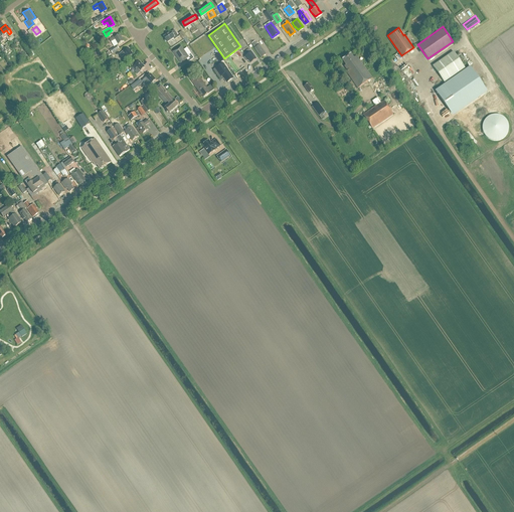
[(166,39),(166,40),(173,35),(174,37),(178,35),(173,28),(170,30),(163,35),(164,37),(164,38),(164,39),(165,39),(166,39)]
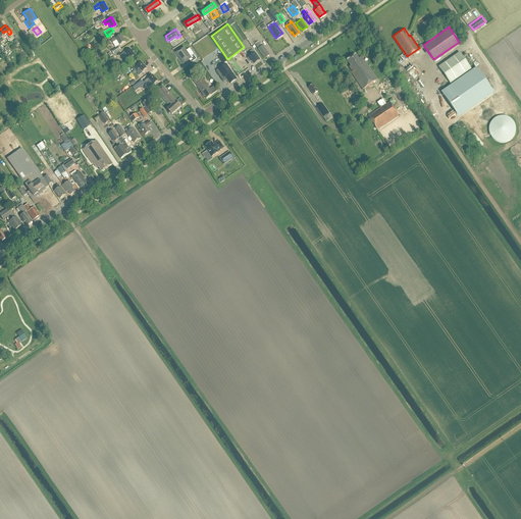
[(116,38),(118,43),(124,40),(120,33),(115,36),(115,35),(110,38),(112,40),(116,38)]
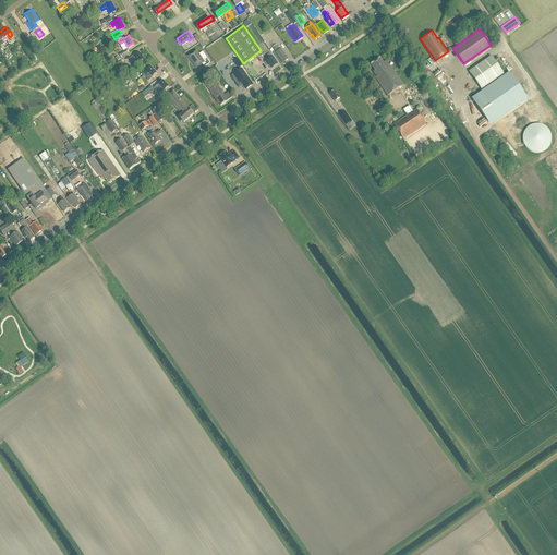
[(279,48),(276,43),(271,45),(282,60),(287,57),(280,47),(279,48)]
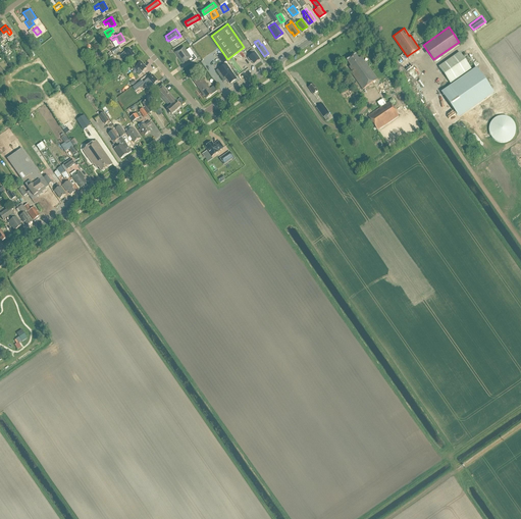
[(196,56),(192,51),(189,53),(183,45),(174,50),(183,61),(189,57),(191,60),(196,56)]
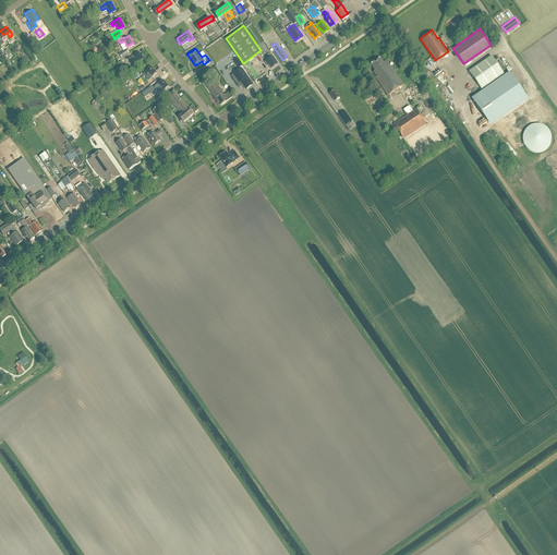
[(128,57),(130,60),(134,57),(138,61),(144,57),(138,50),(133,55),(133,53),(128,57)]
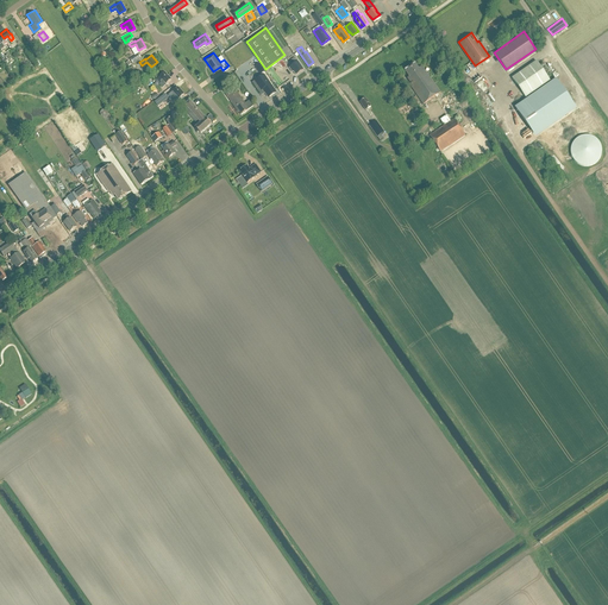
[(294,55),(289,58),(293,62),(288,65),(292,70),(293,69),(295,73),(302,68),(298,60),(296,60),(294,55)]
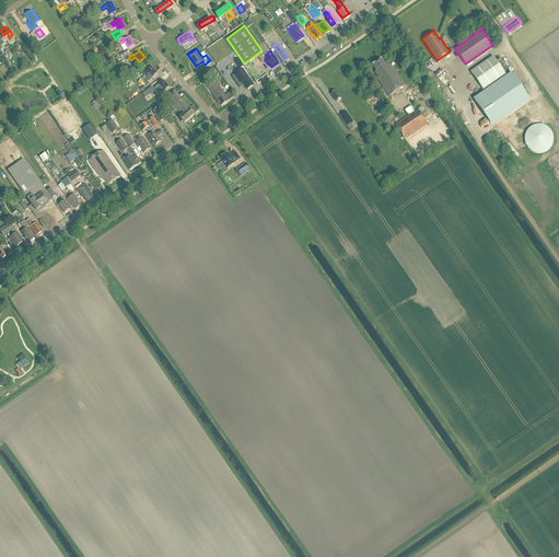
[(469,70),(480,85),(481,88),(504,72),(492,54),(469,70)]
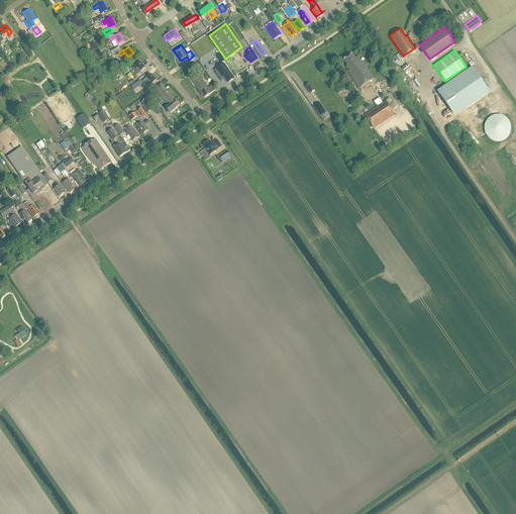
[(356,55),(354,57),(351,53),(343,59),(346,64),(344,65),(347,69),(346,70),(358,87),(373,77),(356,55)]
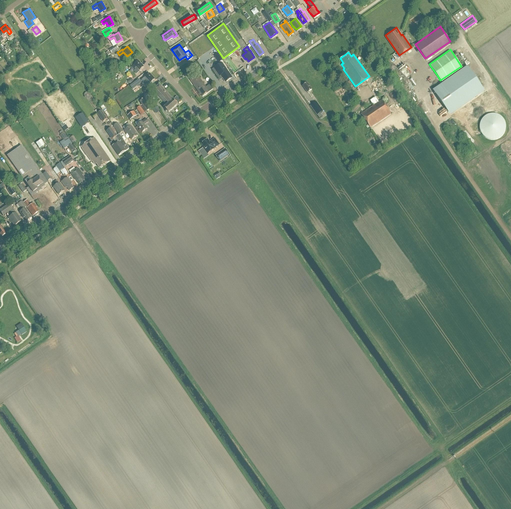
[(133,67),(135,65),(139,69),(143,65),(137,59),(131,65),(133,67)]
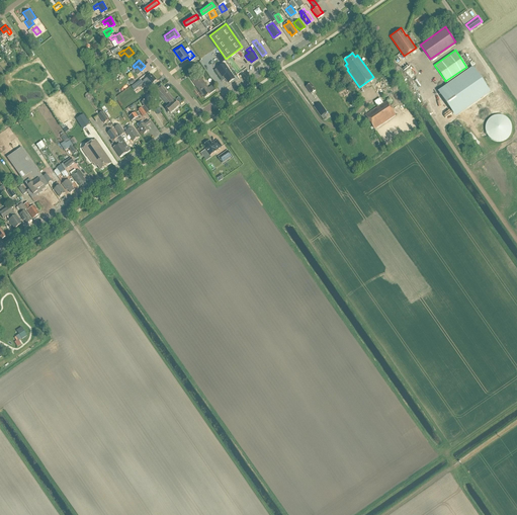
[(224,62),(216,67),(220,73),(221,72),(225,77),(225,76),(228,80),(233,77),(227,68),(228,67),(224,62)]
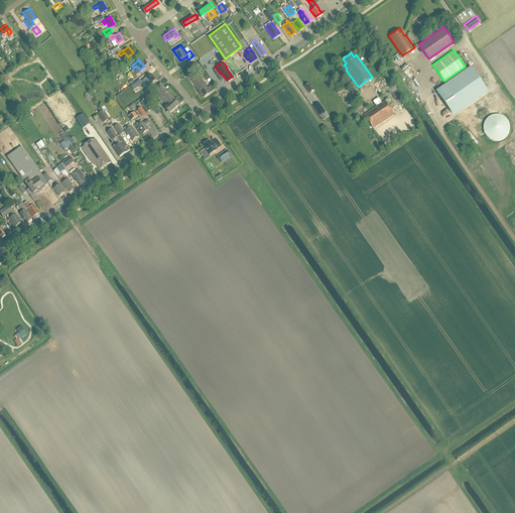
[(471,66),(435,90),(449,110),(485,87),(471,66)]
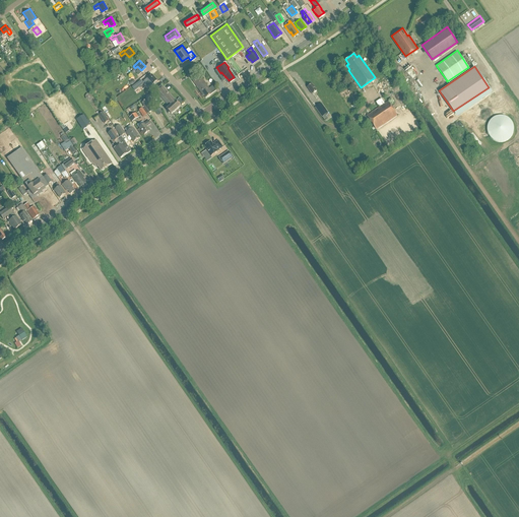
[(385,81),(393,75),(391,72),(383,78),(385,81)]
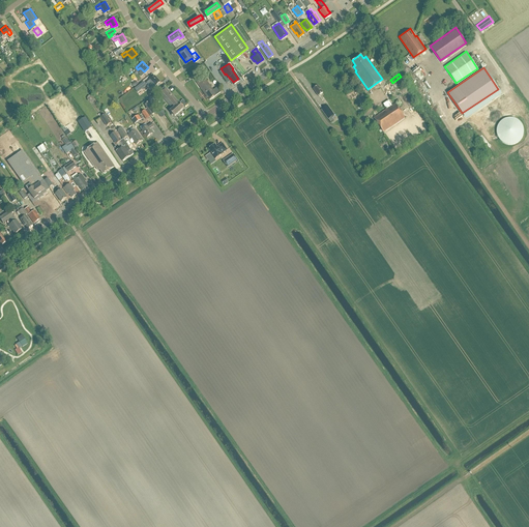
[(151,81),(155,84),(159,81),(154,75),(150,78),(149,78),(145,81),(148,84),(151,81)]
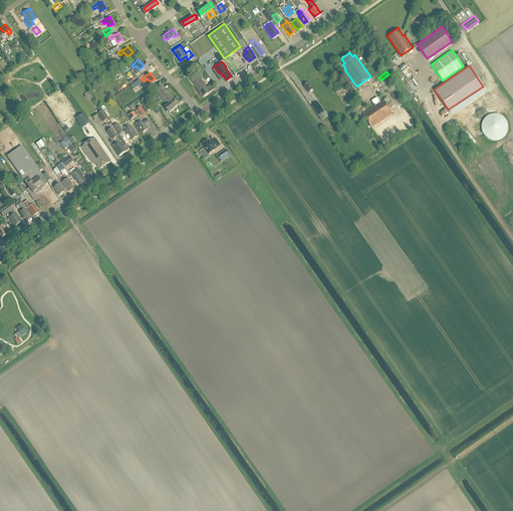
[(200,92),(203,95),(209,91),(208,90),(213,87),(210,82),(206,85),(197,73),(190,78),(200,92)]
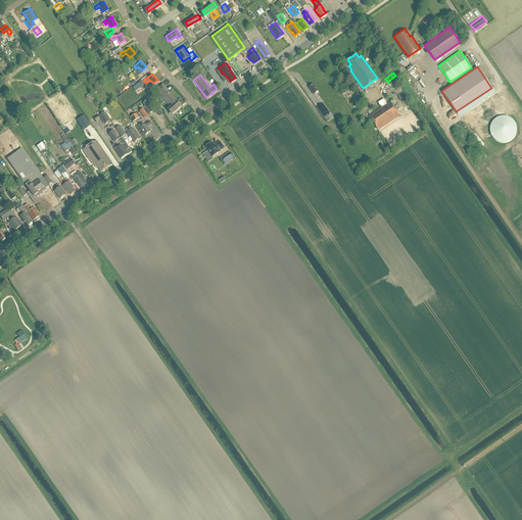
[(141,79),(132,86),(135,89),(144,83),(141,79)]
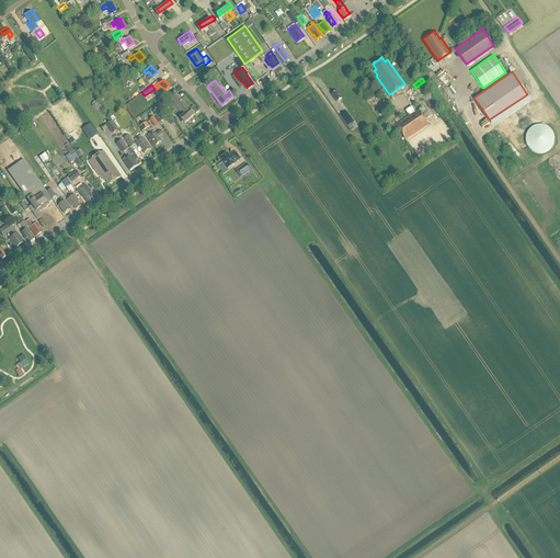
[(335,99),(341,95),(335,89),(331,92),(335,99)]
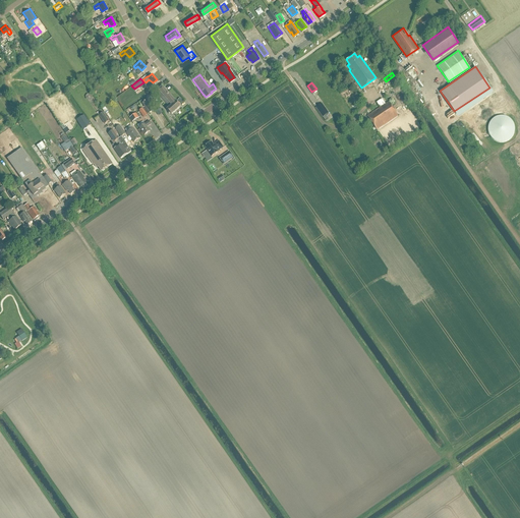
[(171,103),(166,108),(171,113),(180,105),(175,100),(161,84),(157,89),(164,96),(163,96),(167,100),(171,103)]
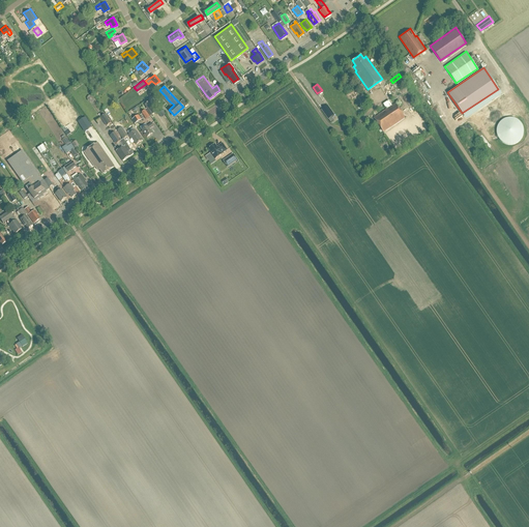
[(388,96),(383,99),(386,105),(391,101),(388,96)]
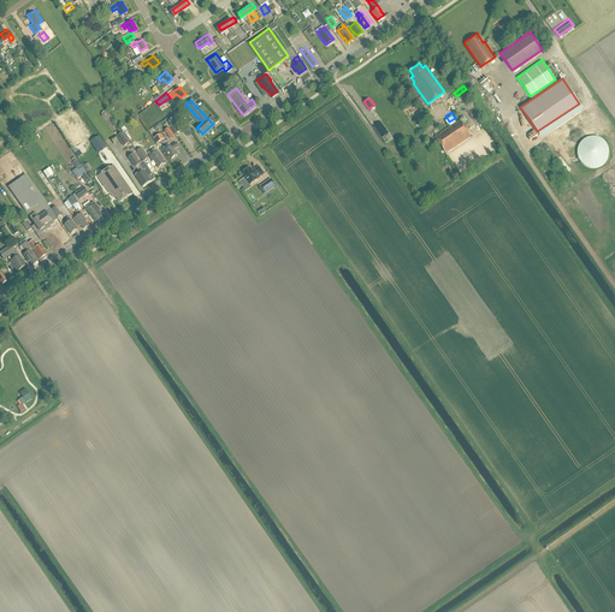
[(172,116),(167,119),(176,131),(181,128),(172,116)]
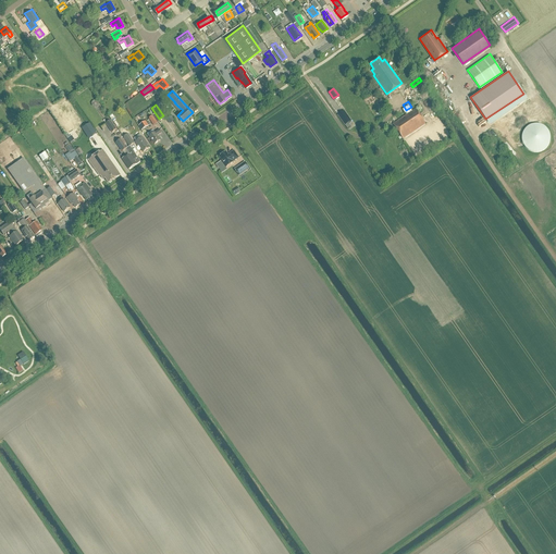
[(392,122),(402,136),(424,122),(415,107),(392,122)]
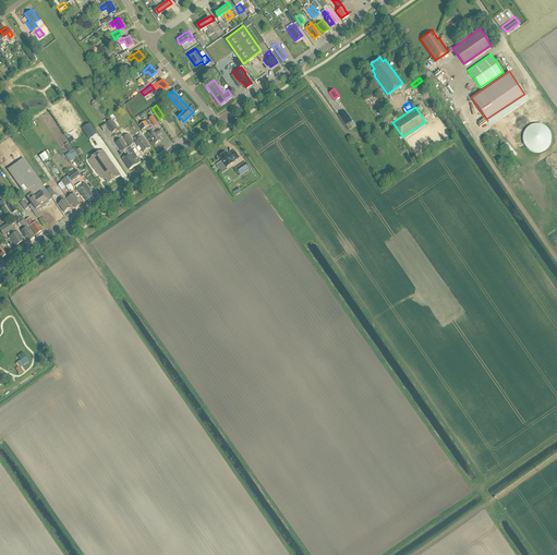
[(343,109),(338,113),(344,123),(351,119),(343,109)]
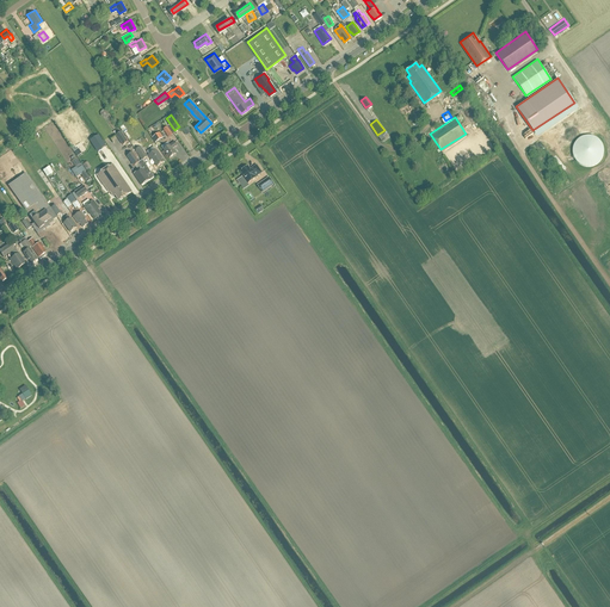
[(124,121),(121,123),(129,135),(131,134),(124,121)]
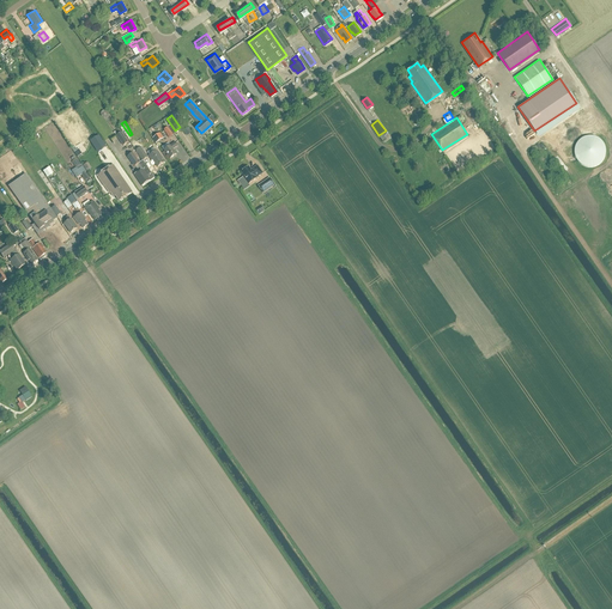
[(168,125),(163,127),(169,135),(173,133),(168,125)]
